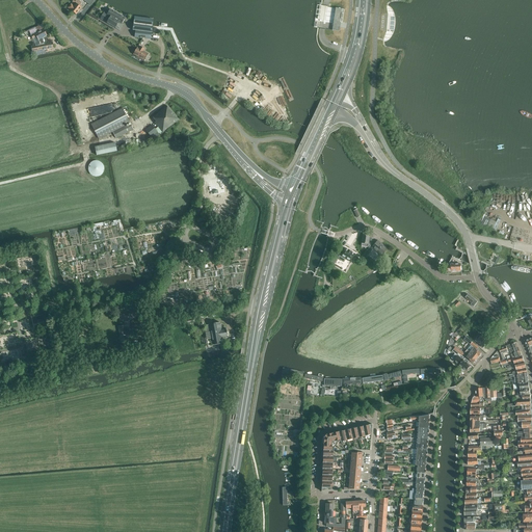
[(82,3),(77,0),(76,0),(73,0),(73,2),(76,3),(77,3),(74,6),(72,3),(68,7),(76,15),(81,8),(79,5),(82,3)]
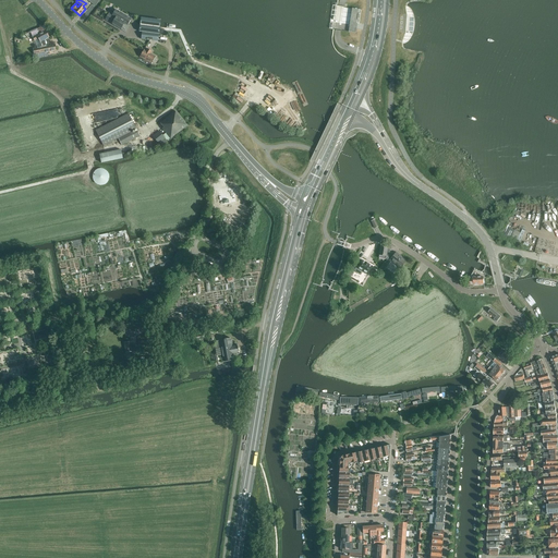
[(339,5),(336,5),(336,13),(335,20),(330,20),(330,22),(329,28),(334,29),(336,29),(338,31),(341,31),(356,33),(356,28),(358,24),(356,23),(359,10),(360,10),(360,9),(352,8),(347,7),(342,7),(339,5)]
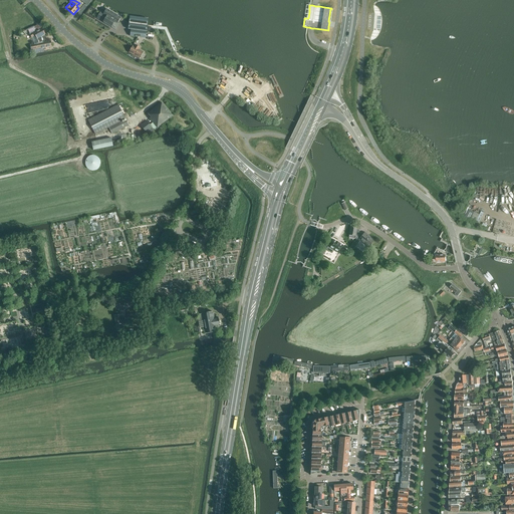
[(100,12),(97,18),(111,27),(115,22),(117,24),(121,17),(106,9),(103,14),(100,12)]
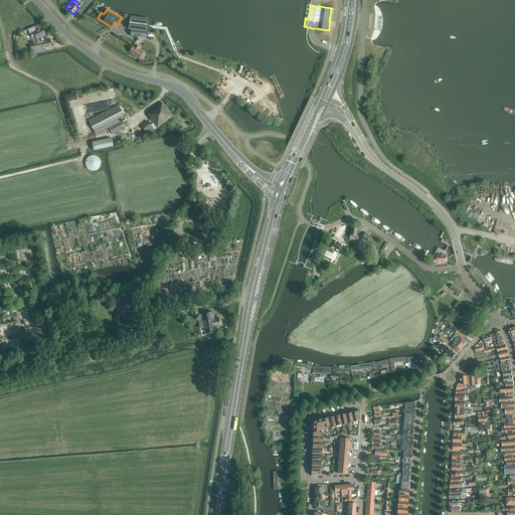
[(149,19),(130,16),(129,29),(131,29),(131,36),(146,38),(149,19)]
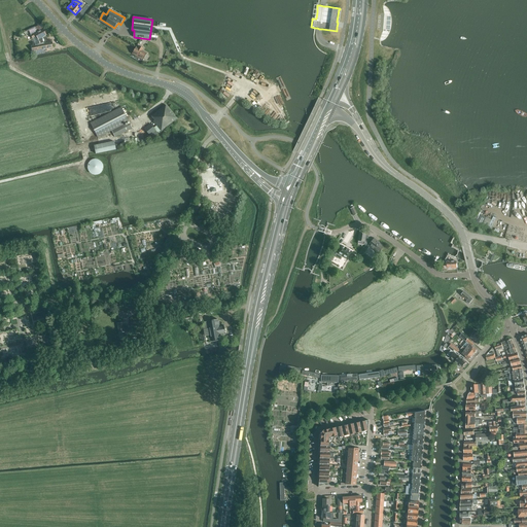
[(35,27),(29,30),(35,45),(31,46),(32,53),(35,51),(36,56),(40,55),(39,54),(47,53),(46,49),(54,48),(51,42),(44,43),(43,37),(46,35),(42,28),(45,26),(43,23),(40,25),(35,27)]
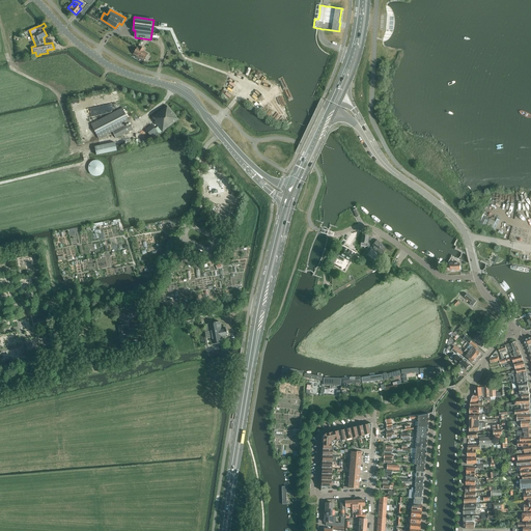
[(133,54),(144,60),(148,54),(143,51),(145,49),(140,47),(139,49),(137,48),(133,54)]
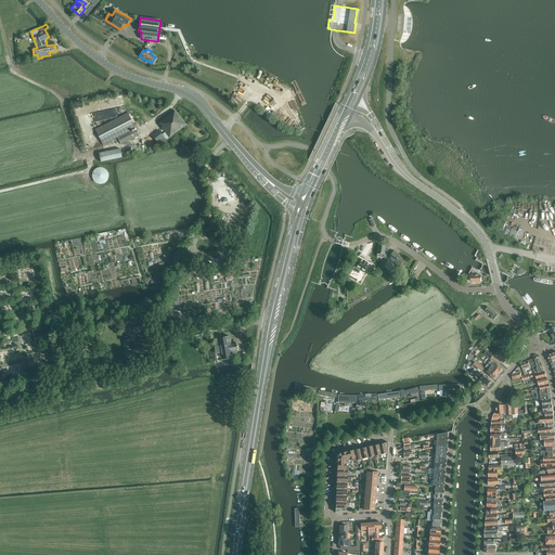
[(169,139),(186,126),(175,111),(159,123),(163,128),(162,129),(165,133),(162,136),(158,131),(152,136),(160,147),(167,142),(166,140),(169,138),(169,139)]
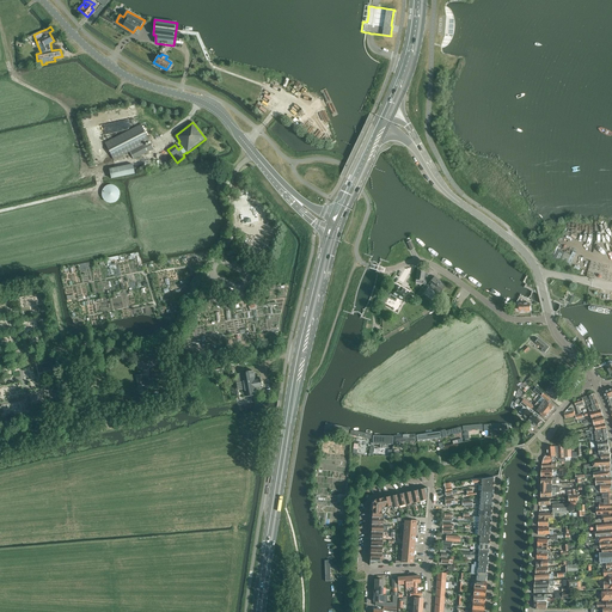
[(140,126),(104,144),(112,158),(112,159),(114,160),(118,158),(129,152),(133,158),(134,160),(138,158),(148,152),(153,150),(151,145),(146,147),(145,145),(150,142),(140,126)]
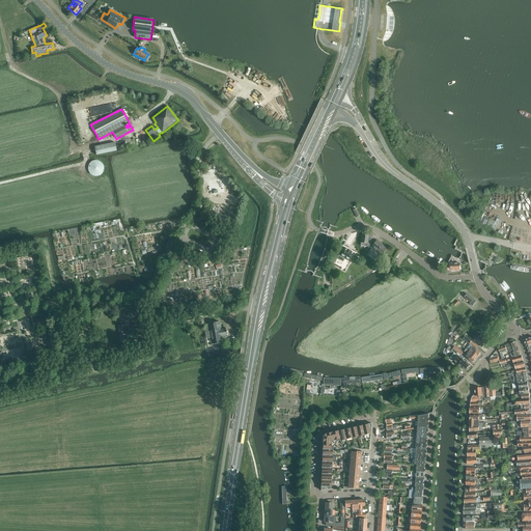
[(116,143),(95,147),(98,156),(117,151),(116,143)]
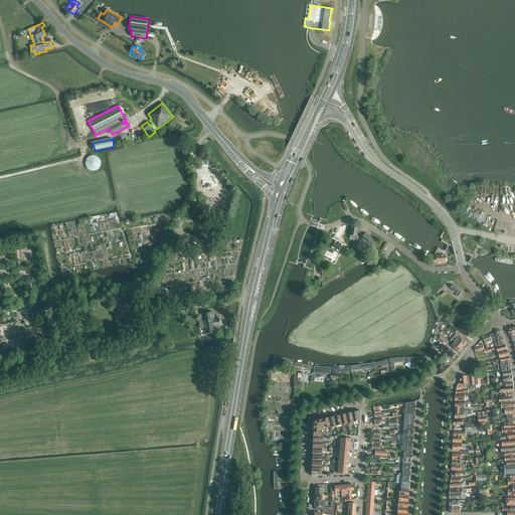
[(101,163),(101,162),(101,160),(100,159),(99,158),(98,156),(96,156),(95,155),(93,155),(92,155),(90,156),(89,157),(87,158),(87,159),(86,161),(86,162),(84,164),(86,165),(86,166),(87,168),(88,169),(89,170),(91,171),(93,171),(94,171),(97,171),(98,170),(99,169),(100,167),(101,166),(101,165),(101,163)]
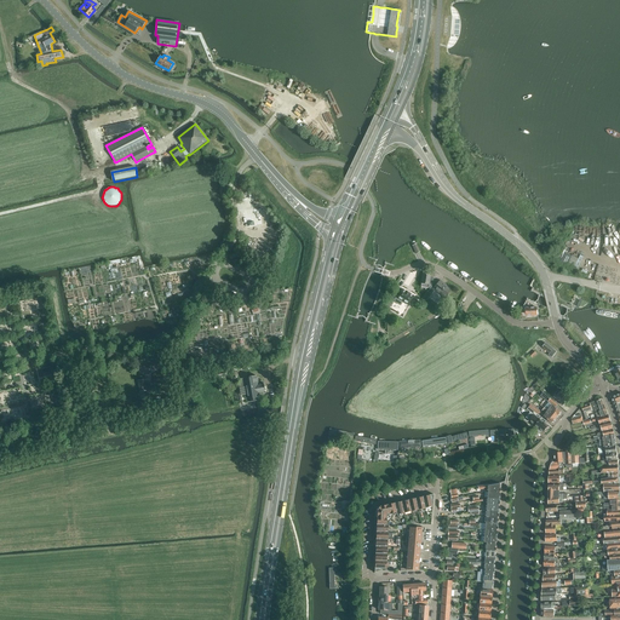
[(430,288),(432,285),(434,277),(430,277),(430,275),(423,274),(422,287),(429,288),(430,288)]
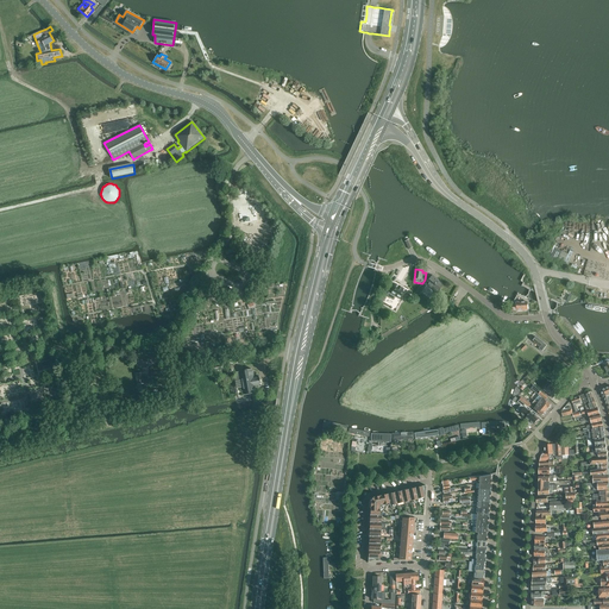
[(443,284),(433,277),(431,280),(427,277),(420,287),(424,289),(427,284),(437,292),(443,284)]
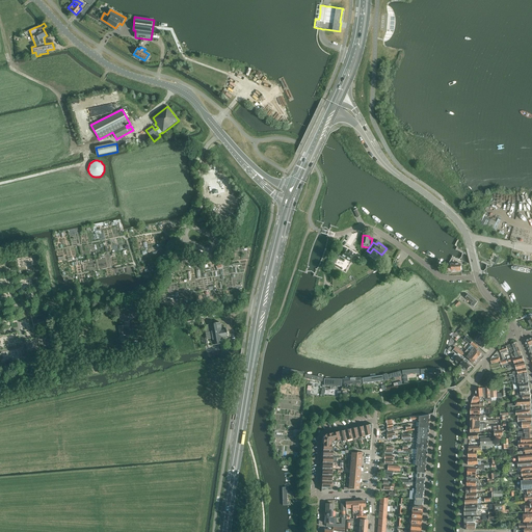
[(350,262),(354,255),(340,246),(333,257),(337,260),(340,256),(350,262)]
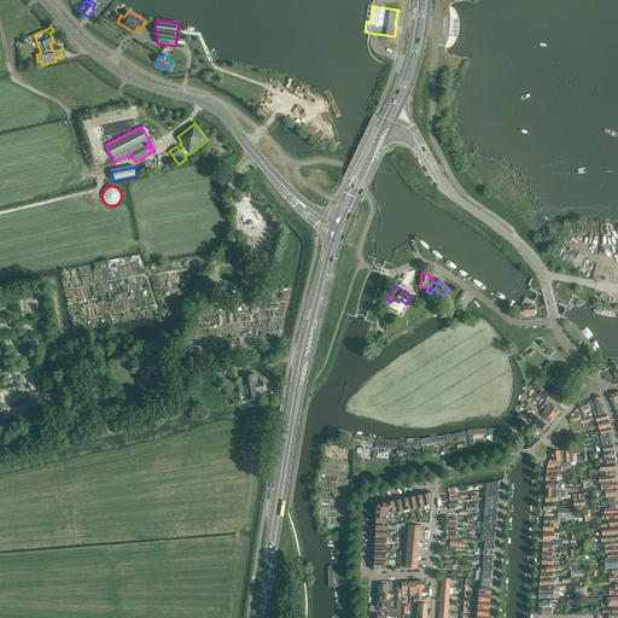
[(552,355),(555,350),(552,348),(544,342),(541,345),(548,351),(547,354),(549,355),(551,353),(552,355)]
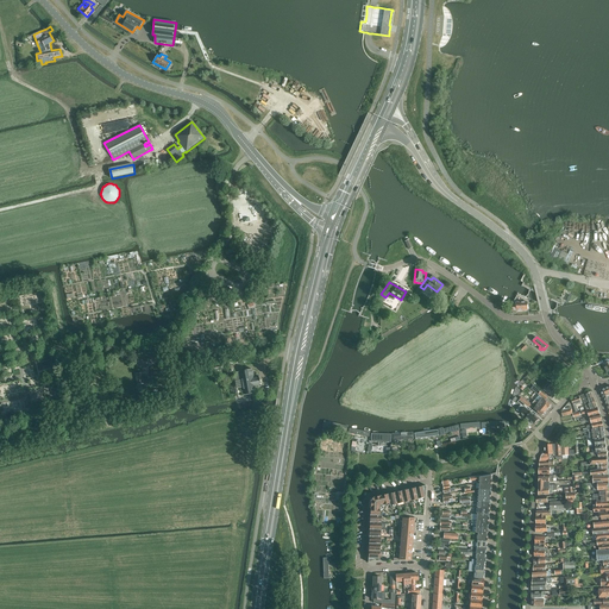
[(560,380),(560,377),(563,375),(556,369),(552,372),(557,377),(557,380),(560,380)]
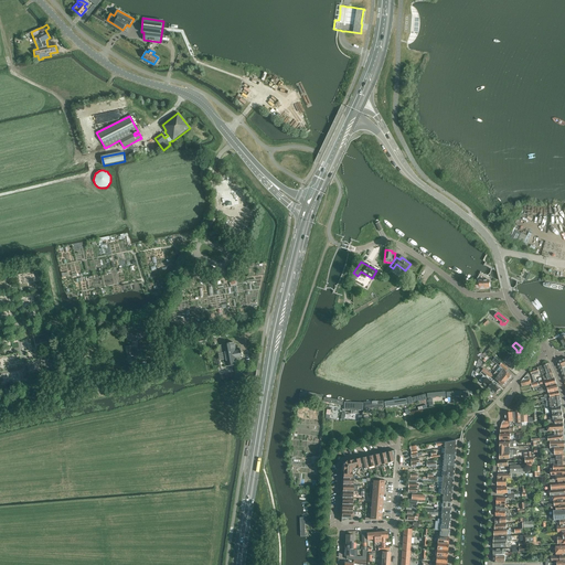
[(235,350),(234,343),(217,347),(219,354),(225,353),(228,366),(238,365),(237,360),(242,359),(241,349),(235,350)]
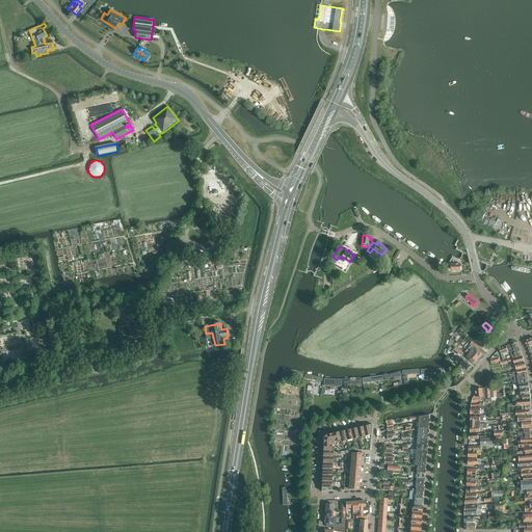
[(120,337),(125,336),(127,336),(125,326),(117,327),(120,337)]
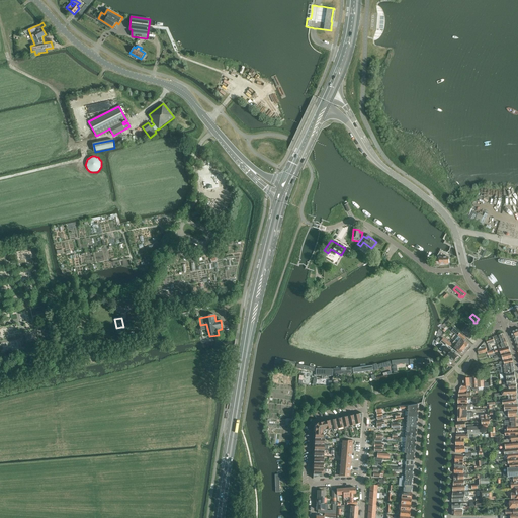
[(467,329),(466,327),(462,332),(471,339),(473,337),(475,338),(478,333),(469,327),(467,329)]
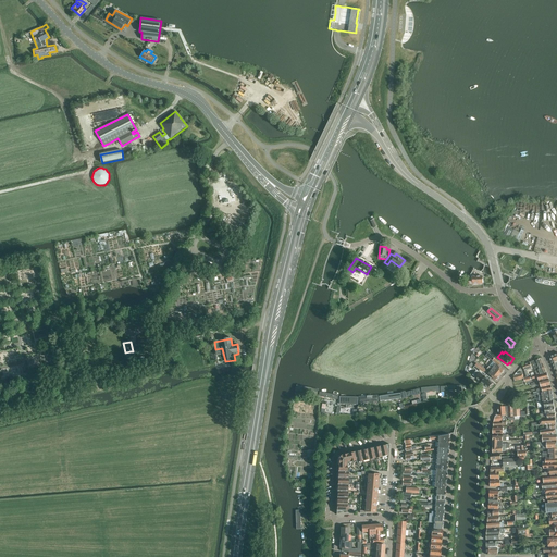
[(493,369),(500,375),(502,373),(503,373),(504,372),(504,371),(505,370),(499,366),(502,363),(495,358),(493,361),(496,364),(494,367),(491,364),(490,367),(492,369),(493,369)]
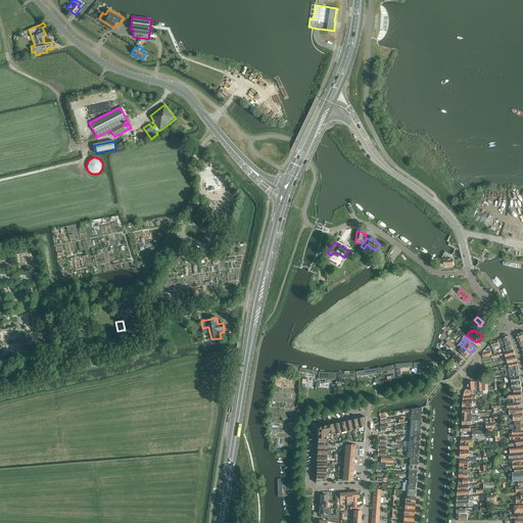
[(491,343),(492,346),(492,348),(493,348),(494,353),(495,353),(494,347),(500,345),(497,340),(491,342),(491,343)]
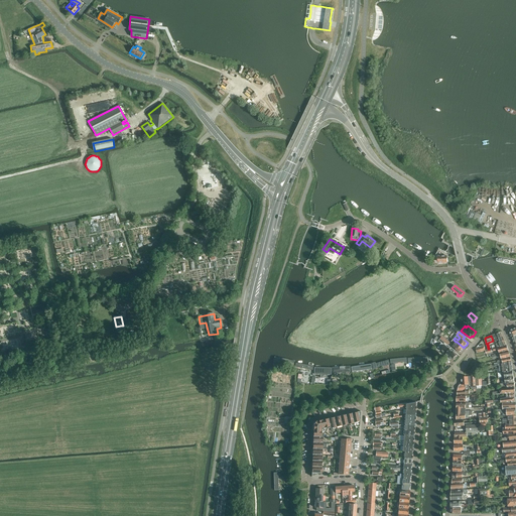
[(445,354),(454,360),(458,355),(453,351),(454,349),(440,339),(439,341),(441,343),(438,348),(441,350),(445,354)]
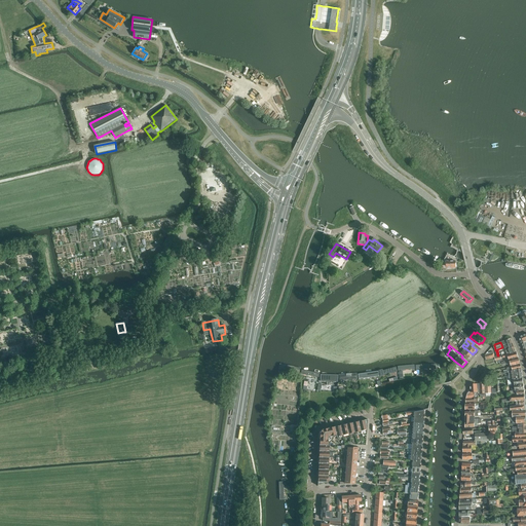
[(473,354),(465,348),(461,353),(468,360),(470,359),(471,359),(471,358),(471,357),(473,354)]
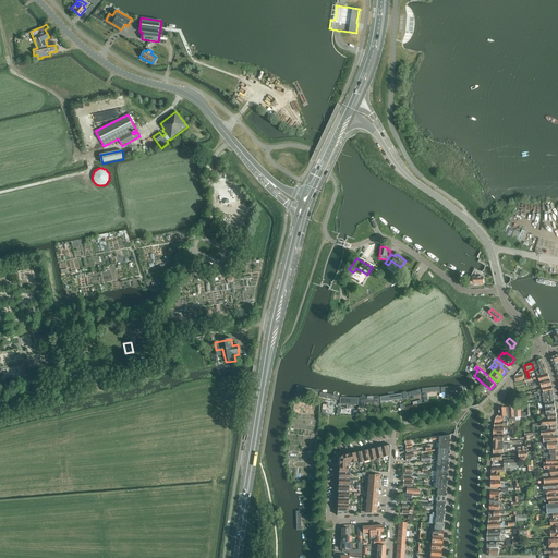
[(318,398),(319,391),(299,387),(298,395),(318,398)]
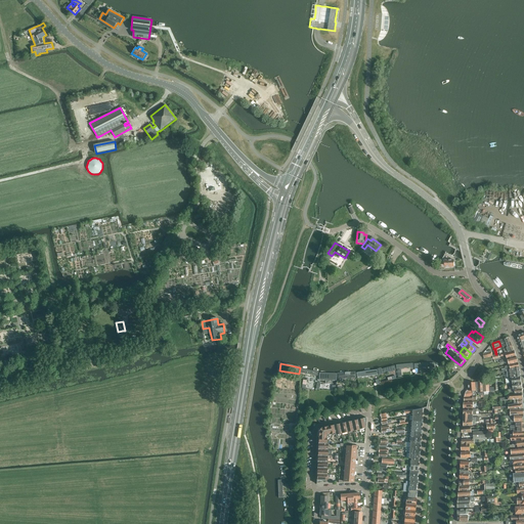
[(318,378),(319,372),(301,368),(299,375),(318,378)]
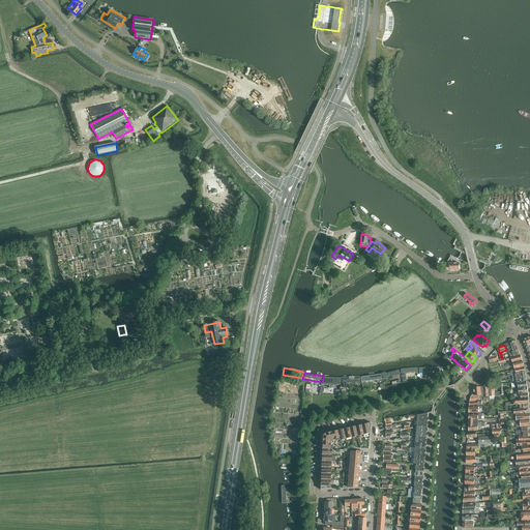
[(489,396),(496,396),(496,392),(496,386),(481,387),(481,392),(483,392),(484,398),(489,396)]
